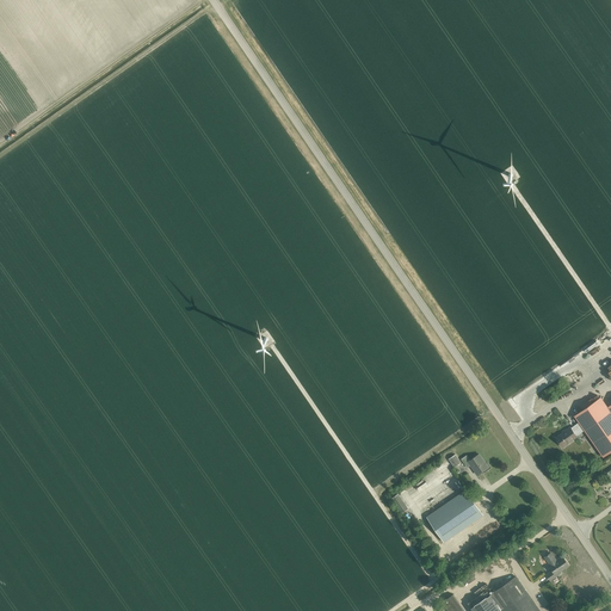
[(575,417),(579,423),(585,430),(603,456),(610,450),(610,405),(609,408),(602,397),(575,417)]
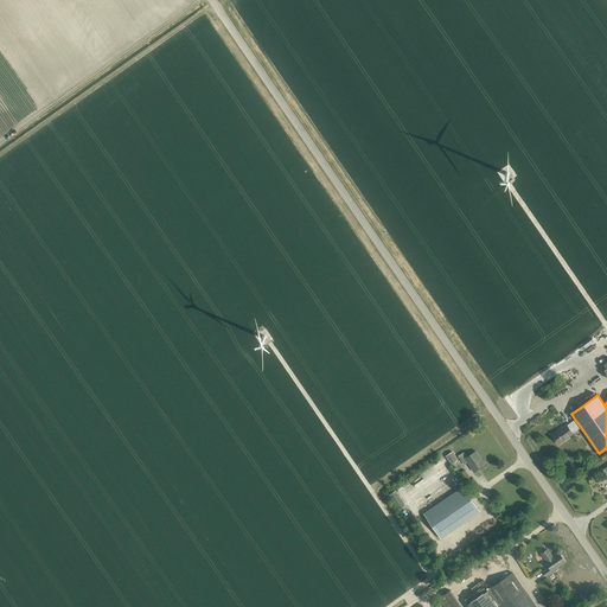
[(581,427),(575,420),(567,426),(567,425),(562,428),(562,427),(558,429),(553,434),(558,443),(573,434),(573,433),(581,427)]
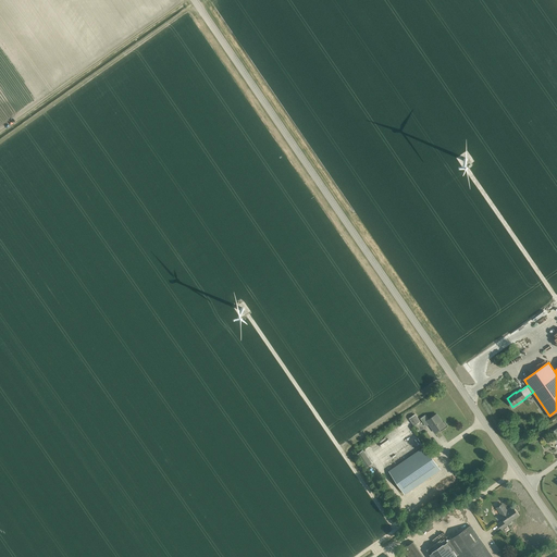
[(415,415),(409,419),(415,426),(420,422),(415,415)]
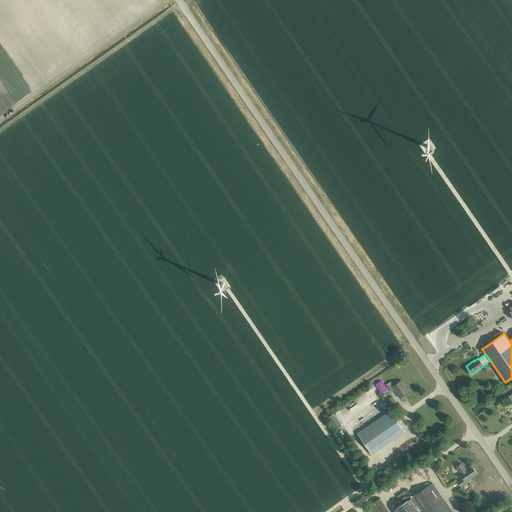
[(390,390),(393,388),(400,398),(409,391),(401,381),(394,386),(391,382),(386,385),(390,390)]
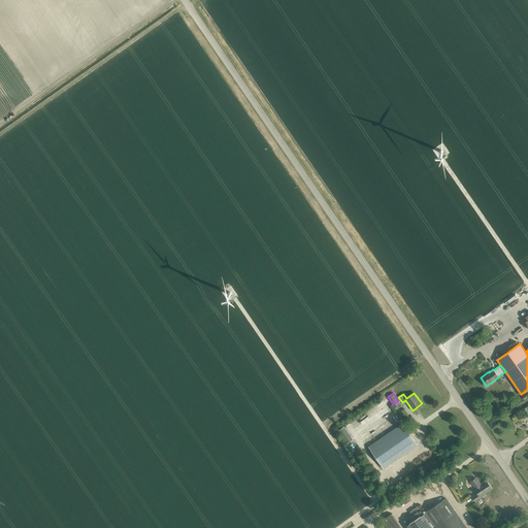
[(383,468),(386,466),(417,444),(402,424),(371,446),(369,448),(383,468)]
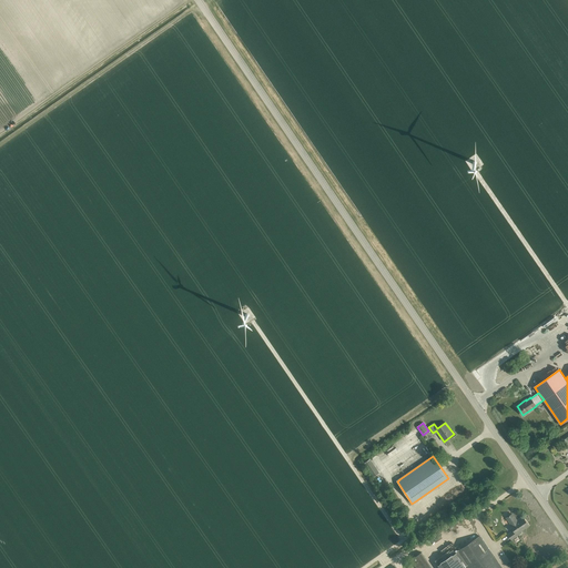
[(508,535),(511,539),(521,533),(520,531),(529,526),(523,517),(517,520),(513,514),(506,518),(511,525),(510,526),(514,530),(508,535)]
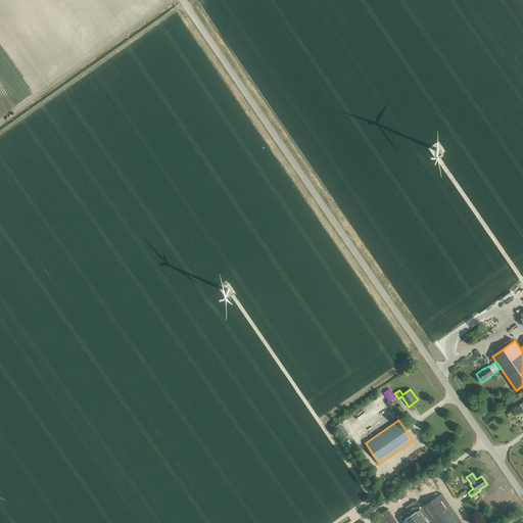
[(461,522),(441,494),(403,520),(405,522),(461,522)]
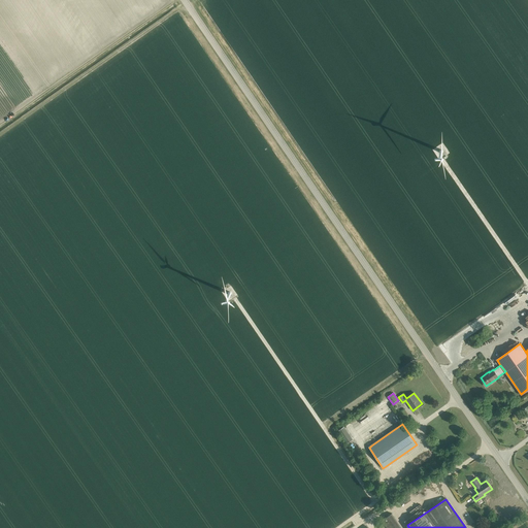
[(387,527),(401,527),(392,514),(382,521),(387,527)]
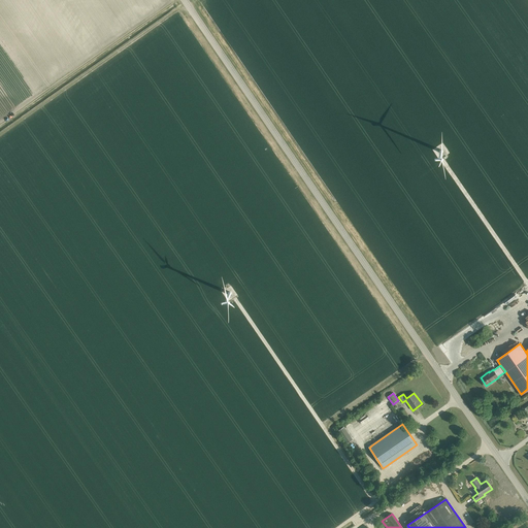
All buildings are outlined.
